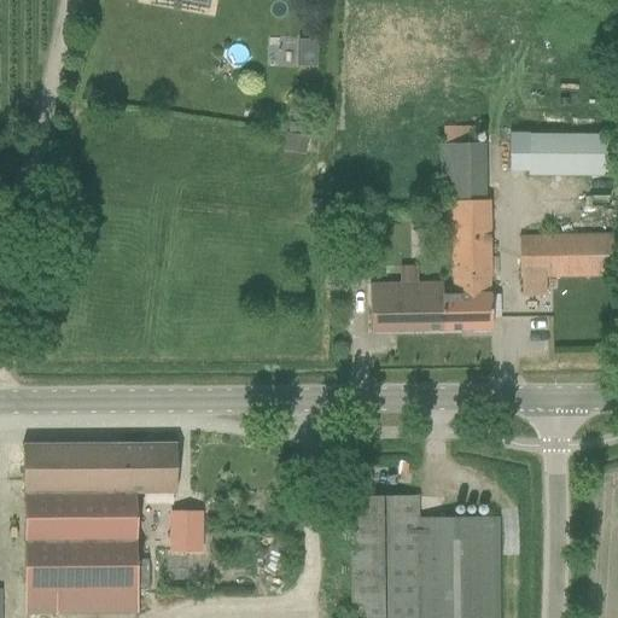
[(296,40),(296,66),(316,66),(318,40),(296,40)]
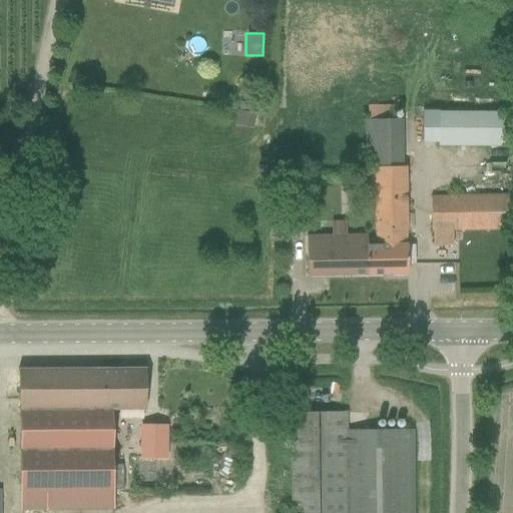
[(368,244),(368,275),(408,274),(408,167),(403,167),(402,119),(394,119),(393,105),(368,105),(368,119),(366,119),(366,167),(374,167),(375,230),(376,230),(377,244),(368,244)]
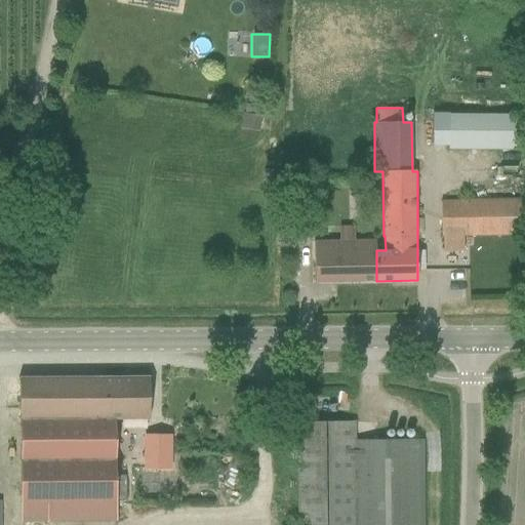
[(434,112),(433,147),(519,148),(519,113),(434,112)]
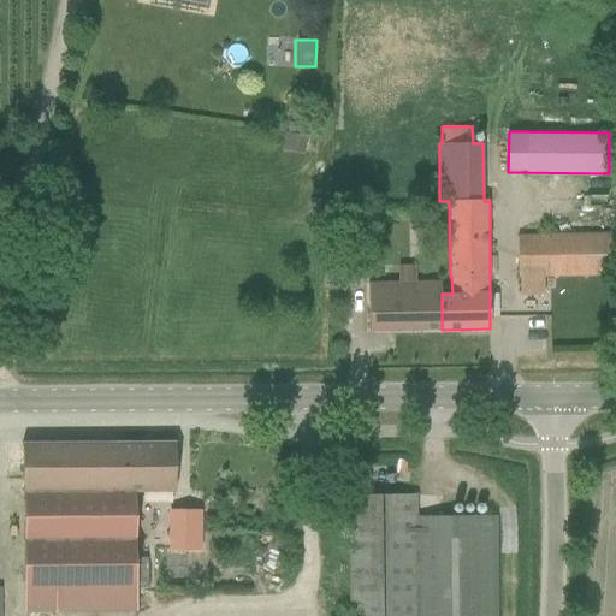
[(307,138),(301,137),(286,135),(285,135),(283,153),(304,155),(307,138)]
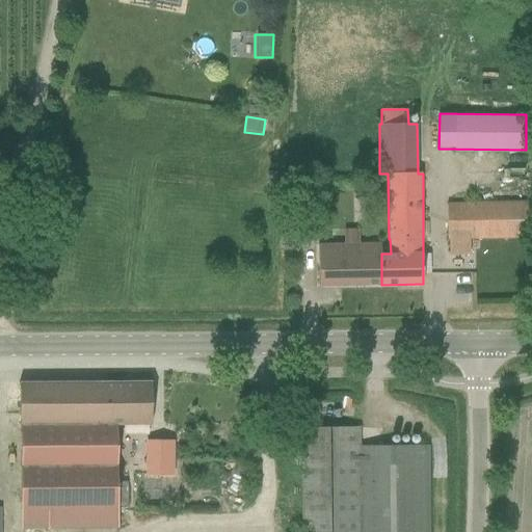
[(267,171),(266,183),(277,184),(277,173),(267,171)]
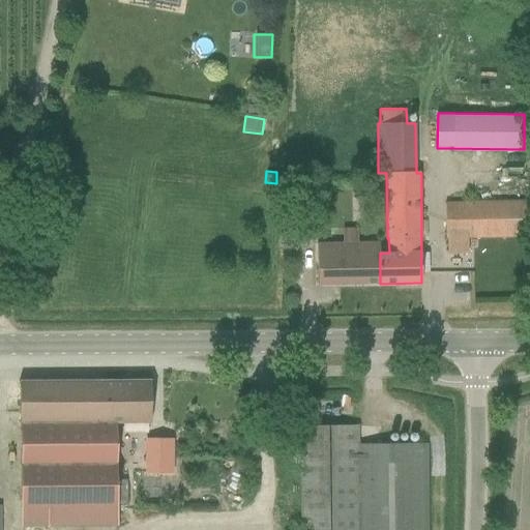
[(528,236),(528,215),(528,200),(444,202),(445,237),(528,236)]
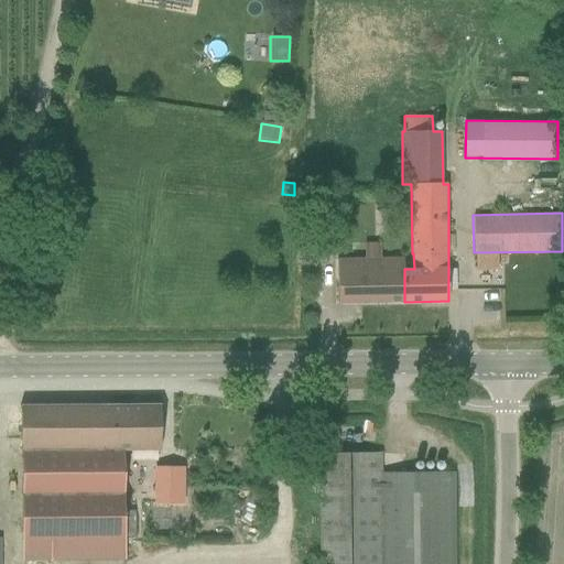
[(316,255),(333,255),(332,228),(316,228),(316,255)]
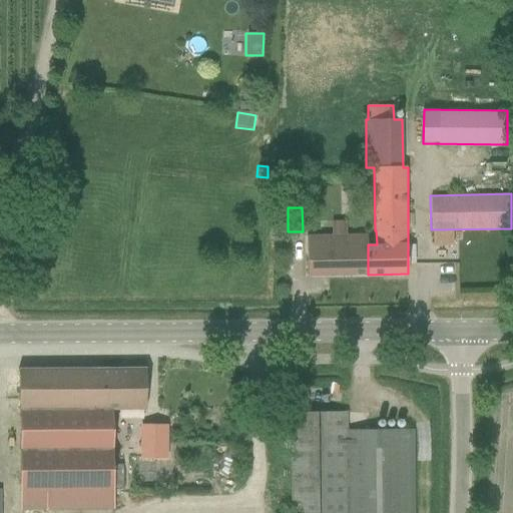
[(368,235),(347,235),(333,235),(308,235),(308,276),(368,275),(368,244),(368,235)]
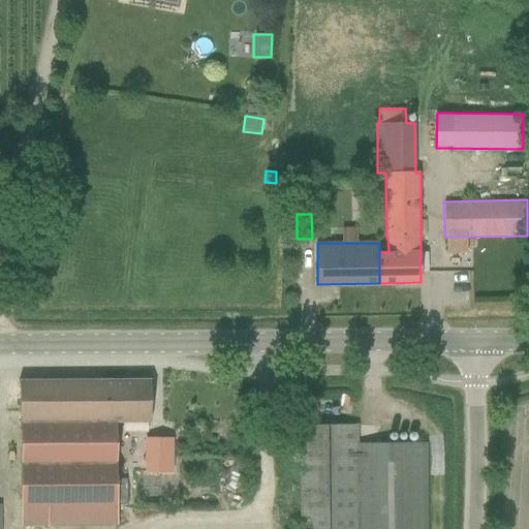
[(21,523),(50,523),(120,523),(119,423),(151,423),(150,379),(149,379),(149,380),(98,380),(96,380),(94,380),(25,381),(21,381),(21,380),(19,380),(21,523)]
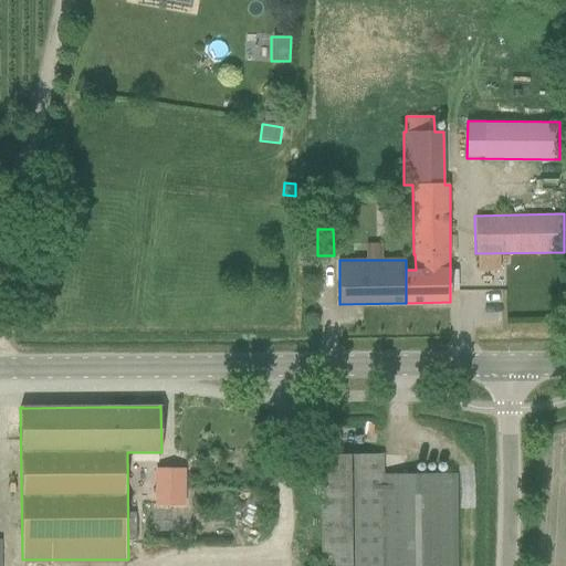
[(381,475),(381,454),(321,456),(322,565),(451,565),(451,474),(381,475)]
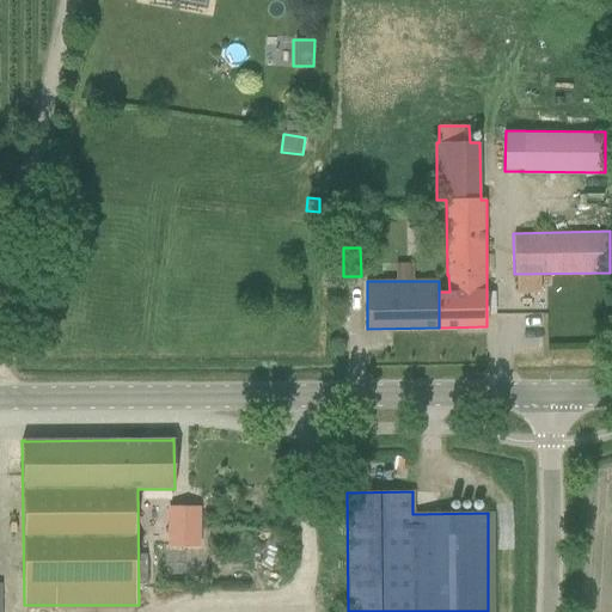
[(196,534),(167,536),(167,548),(196,546),(196,534)]
